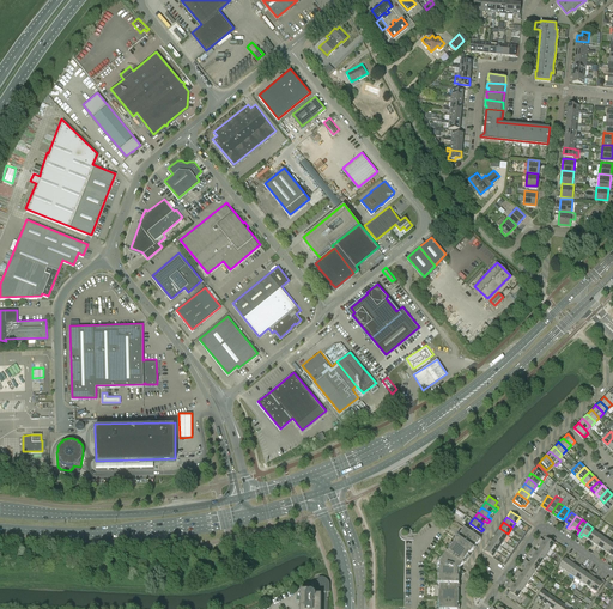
[(461,568),(465,571),(465,570),(459,566),(465,559),(466,559),(468,555),(467,554),(478,539),(479,539),(480,537),(481,536),(465,525),(460,531),(461,531),(455,541),(454,540),(447,550),(447,552),(441,561),(438,561),(438,576),(439,576),(439,588),(438,588),(438,601),(439,601),(439,607),(457,607),(457,601),(459,601),(459,588),(457,588),(457,572),(459,572),(459,570),(460,570),(461,568)]
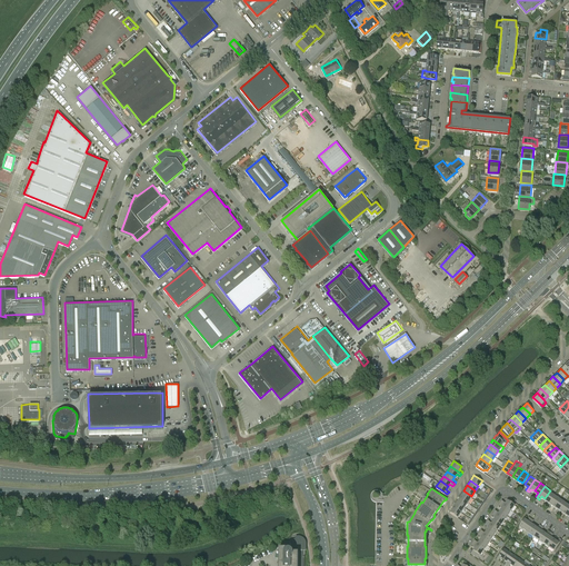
[(460,495),(468,500),(471,496),(463,490),(460,495)]
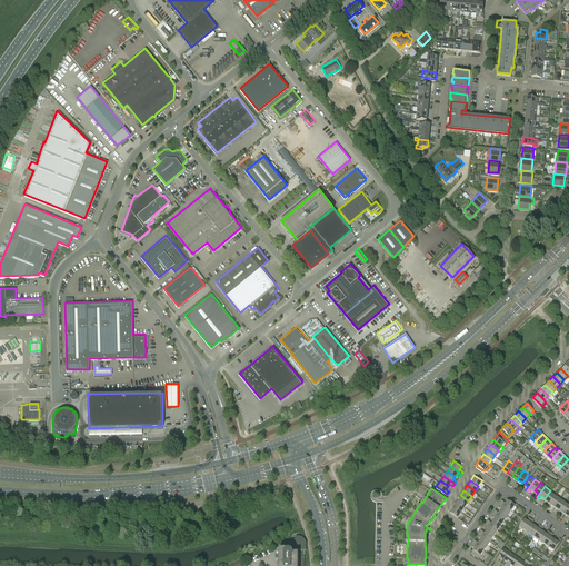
[(550,490),(545,498),(547,499),(545,503),(547,505),(555,494),(550,490)]
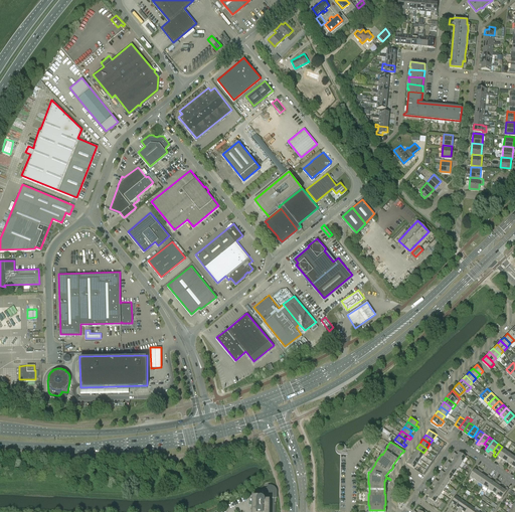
[(506,450),(502,447),(495,457),(497,458),(499,455),(502,457),(506,450)]
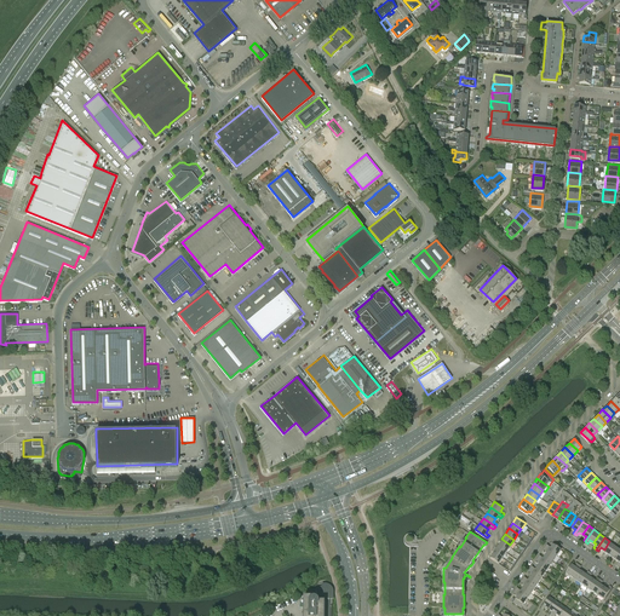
[(498,545),(506,550),(510,545),(501,539),(498,545)]
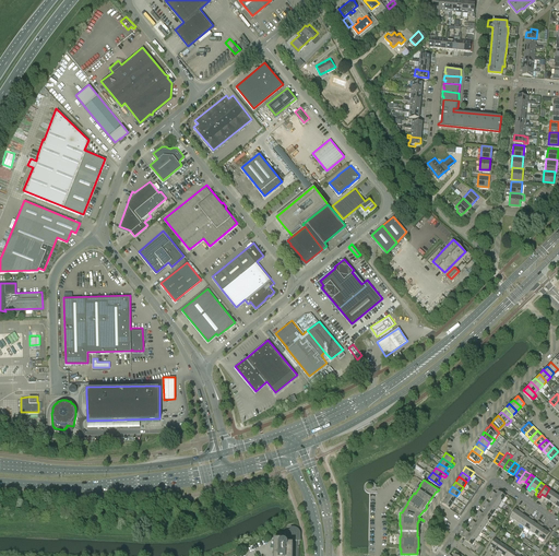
[(549,488),(545,496),(547,498),(545,501),(547,503),(555,492),(549,488)]
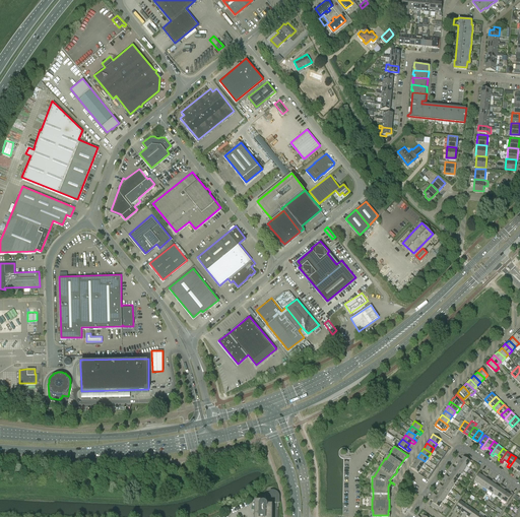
[(462,457),(458,455),(457,457),(467,464),(470,459),(467,457),(463,455),(462,457)]
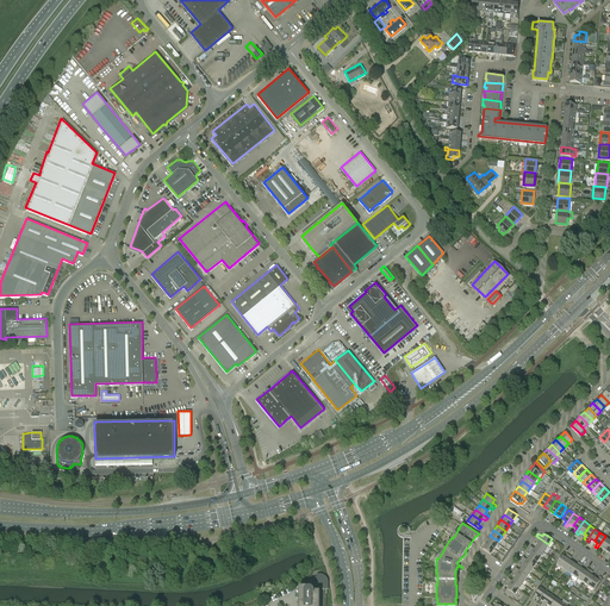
[(486,541),(495,547),(498,541),(490,536),(486,541)]
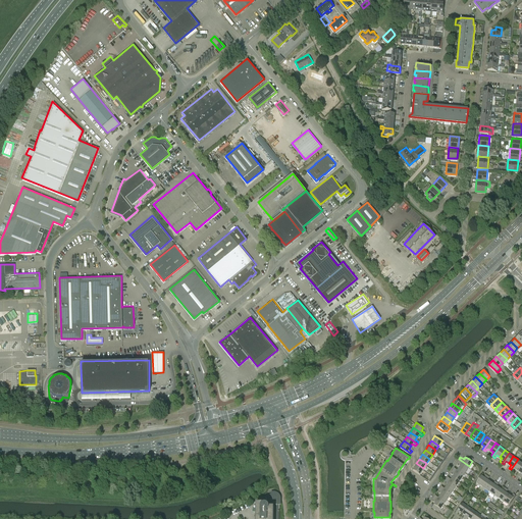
[(466,470),(469,466),(459,459),(457,461),(461,464),(459,466),(466,470)]
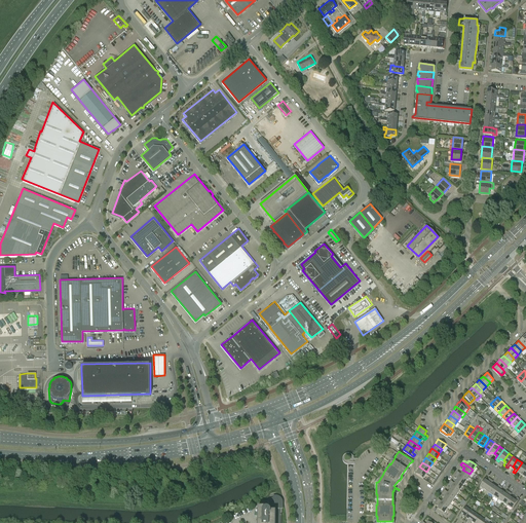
[(525,465),(525,464),(522,462),(515,473),(517,474),(519,471),(522,473),(525,465)]
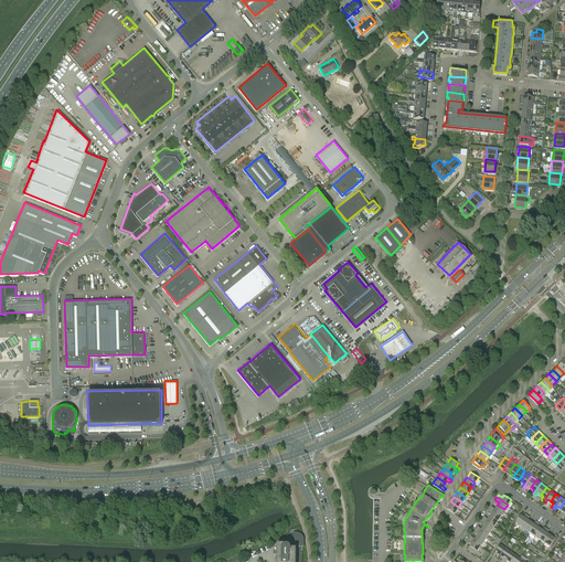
[(450,501),(447,507),(455,512),(458,507),(450,501)]
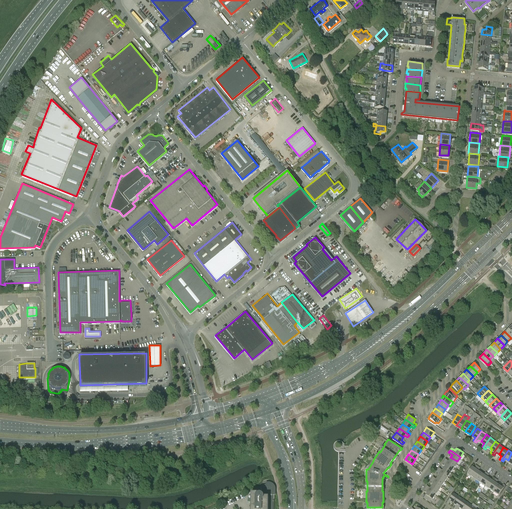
[(449,459),(445,457),(444,459),(454,466),(457,461),(450,457),(449,459)]
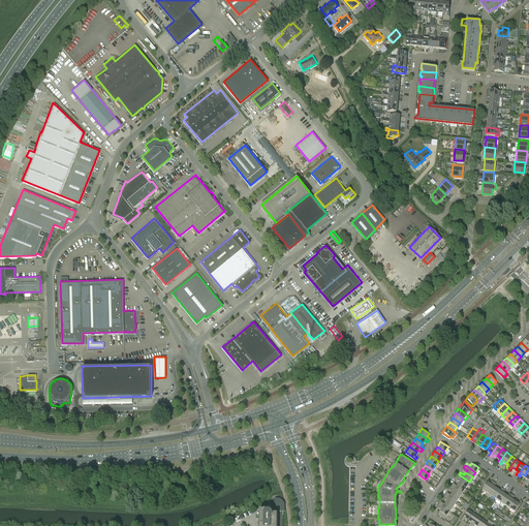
[(466,486),(469,482),(459,474),(457,476),(461,478),(459,482),(466,486)]
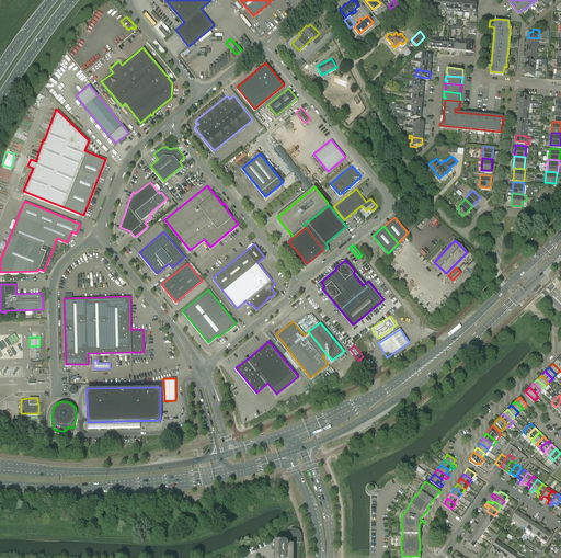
[(521,511),(517,509),(514,513),(512,516),(516,520),(524,509),(522,508),(521,511)]
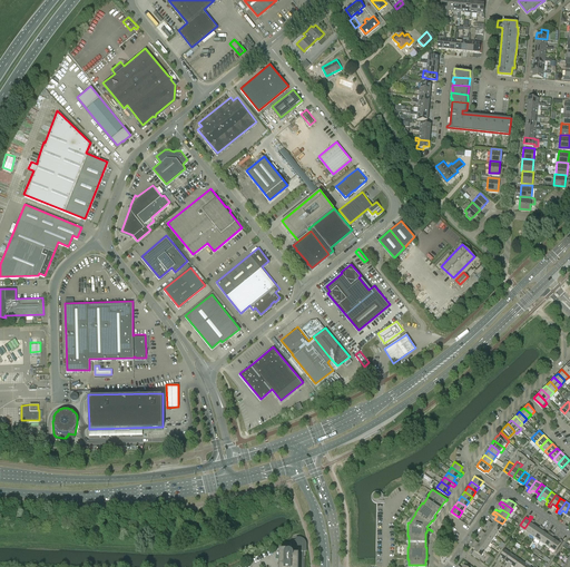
[(532,517),(524,528),(530,533),(536,525),(532,522),(534,519),(532,517)]
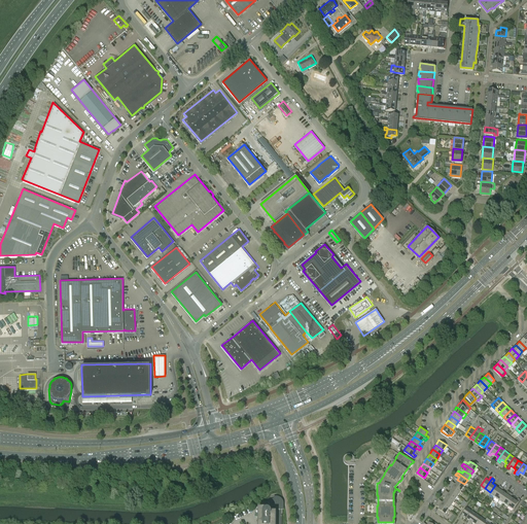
[(455,482),(452,480),(450,482),(461,489),(464,484),(457,480),(455,482)]
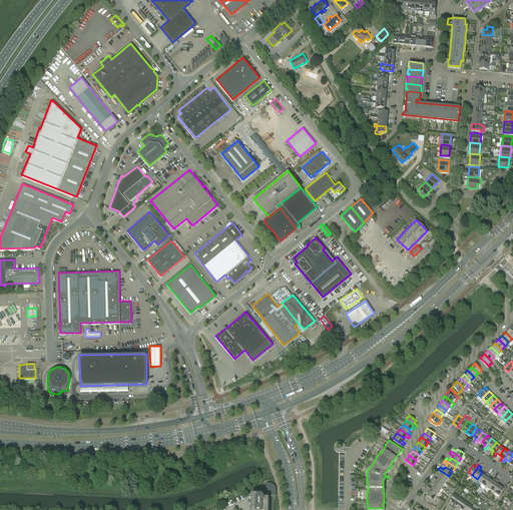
[(445,480),(449,476),(438,469),(437,471),(440,474),(439,476),(445,480)]
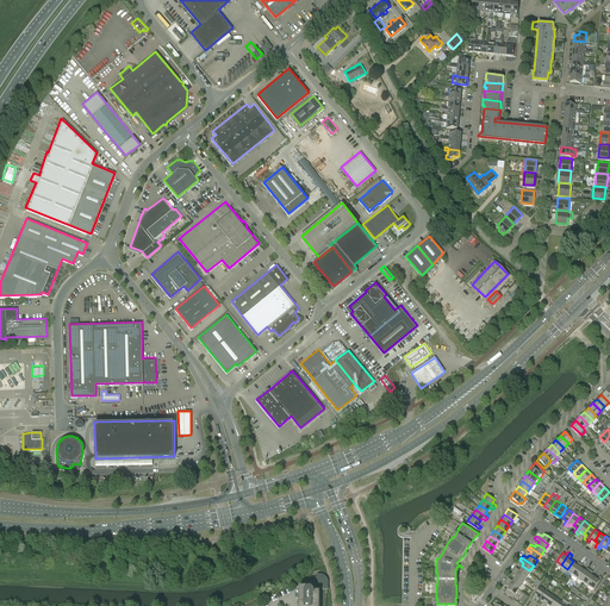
[(573,561),(567,569),(572,573),(580,561),(578,560),(576,562),(573,561)]
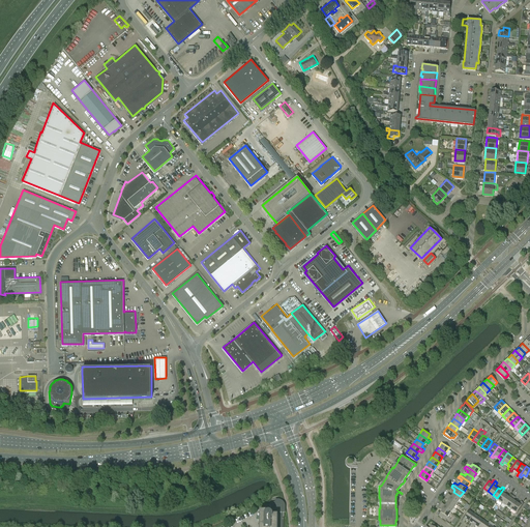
[(504,488),(497,498),(502,501),(507,494),(504,492),(506,489),(504,488)]
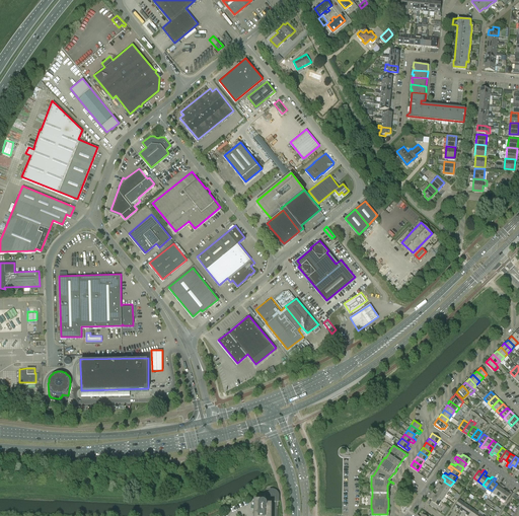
[(447,491),(450,486),(444,482),(442,484),(439,482),(437,484),(447,491)]
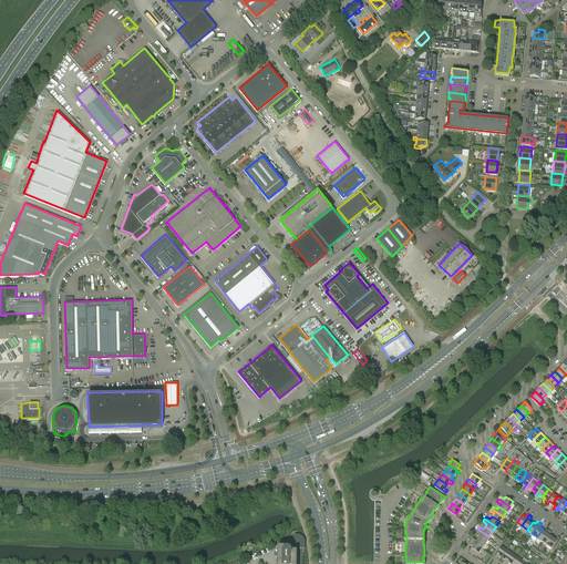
[(543,529),(537,536),(542,540),(549,529),(547,527),(545,531),(543,529)]
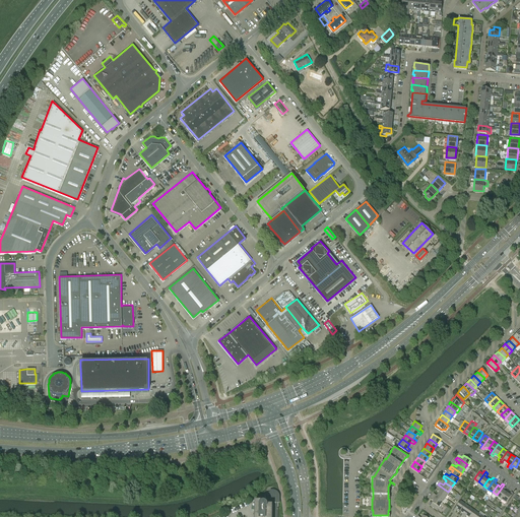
[(438,485),(437,487),(440,489),(439,492),(445,496),(448,492),(438,485)]
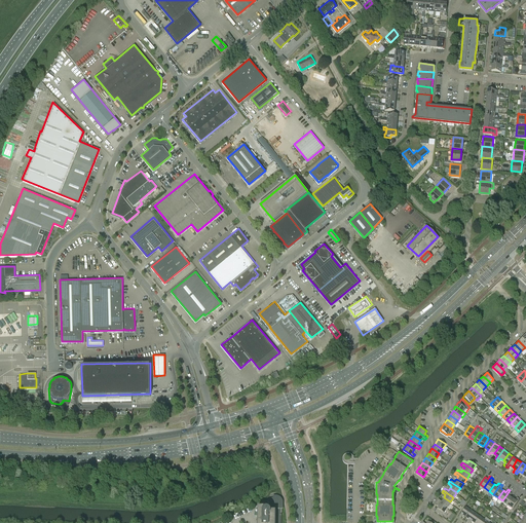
[(510,490),(502,500),(508,503),(513,496),(510,494),(512,491),(510,490)]
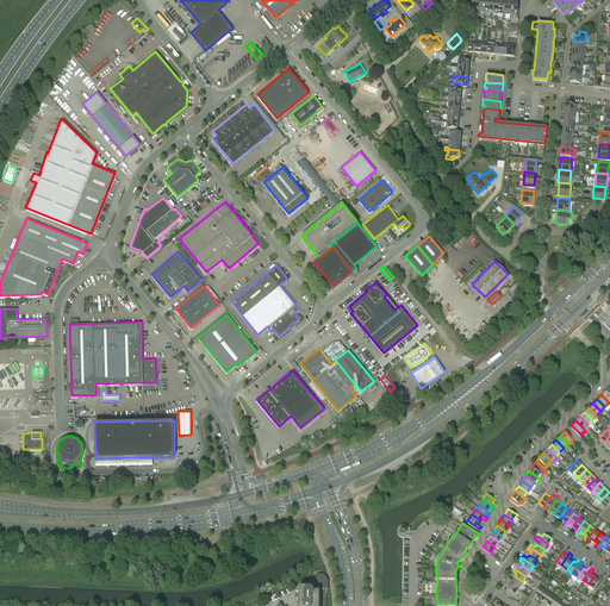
[(296,591),(296,594),(299,594),(299,595),(298,605),(324,605),(325,592),(327,592),(327,581),(327,580),(327,579),(327,578),(325,576),(325,575),(324,575),(323,574),(322,574),(321,574),(321,573),(319,573),(318,574),(317,574),(299,582),(299,586),(299,587),(299,592),(296,591)]
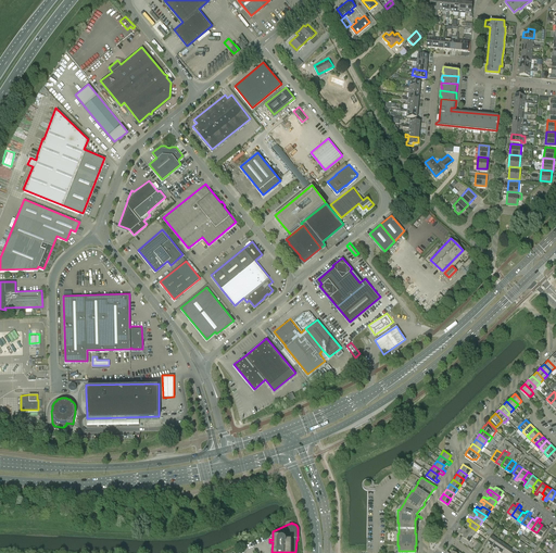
[(544,532),(548,525),(546,524),(544,527),(542,525),(536,532),(541,536),(544,532)]
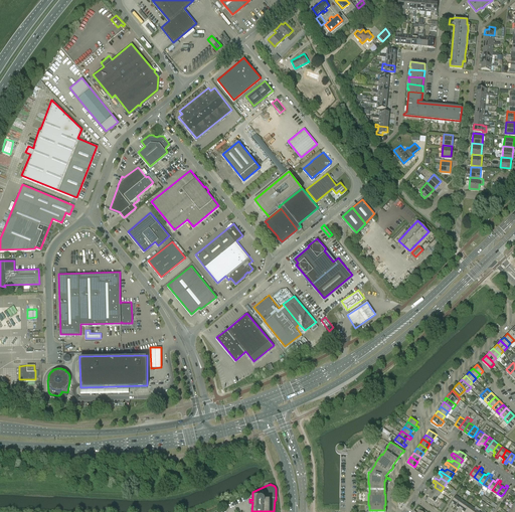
[(438,496),(441,491),(435,487),(433,488),(430,486),(427,489),(438,496)]
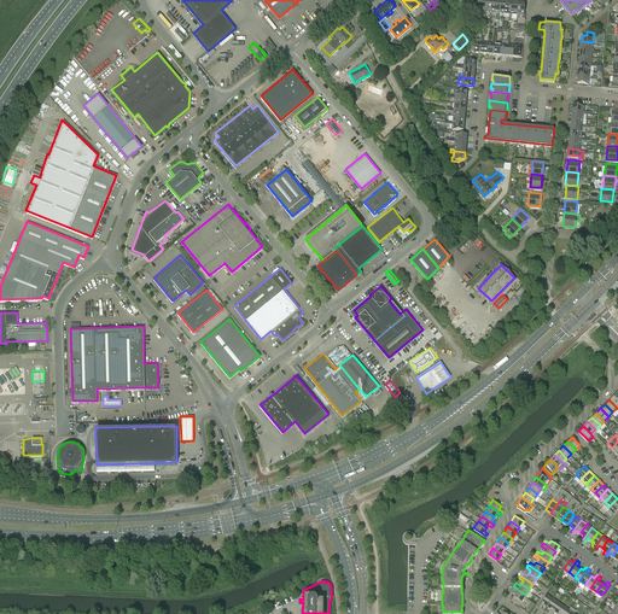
[(513,586),(512,589),(516,591),(513,595),(513,594),(511,597),(519,603),(522,600),(525,595),(513,586)]
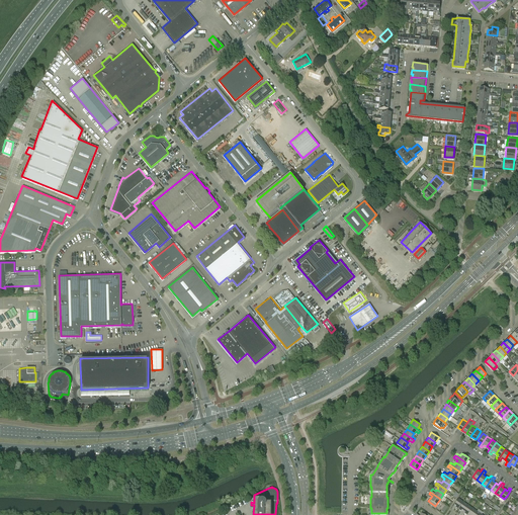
[(458,497),(452,507),(453,508),(455,505),(458,507),(463,500),(458,497)]
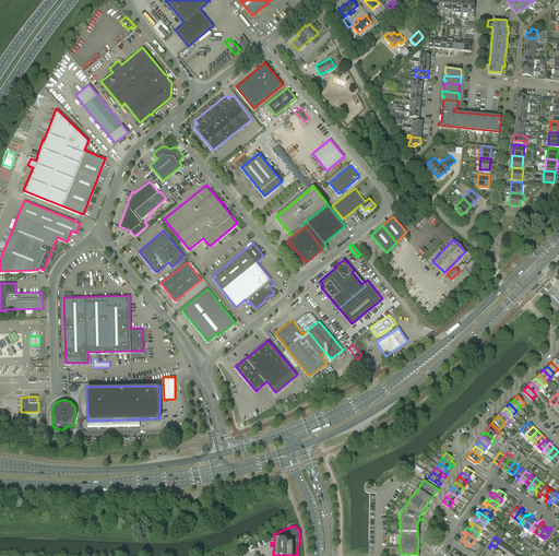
[(500,540),(495,547),(498,549),(496,553),(498,554),(504,543),(500,540)]
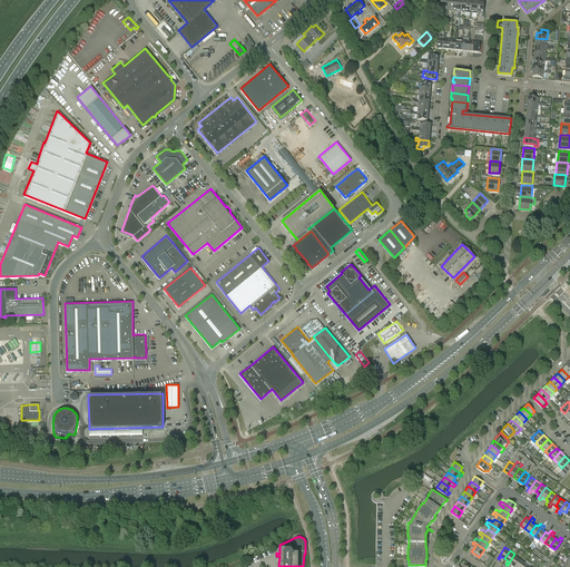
[(514,554),(508,565),(509,566),(511,563),(514,565),(520,557),(514,554)]
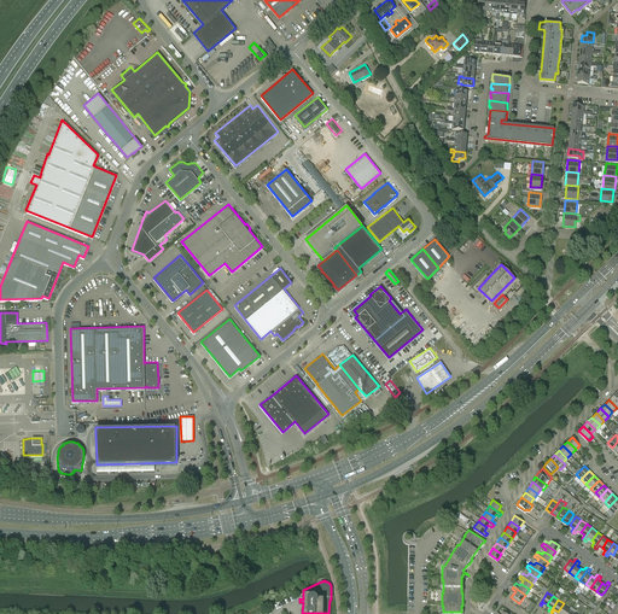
[(564,603),(558,612),(561,613),(560,613),(564,613),(569,607),(564,603)]
